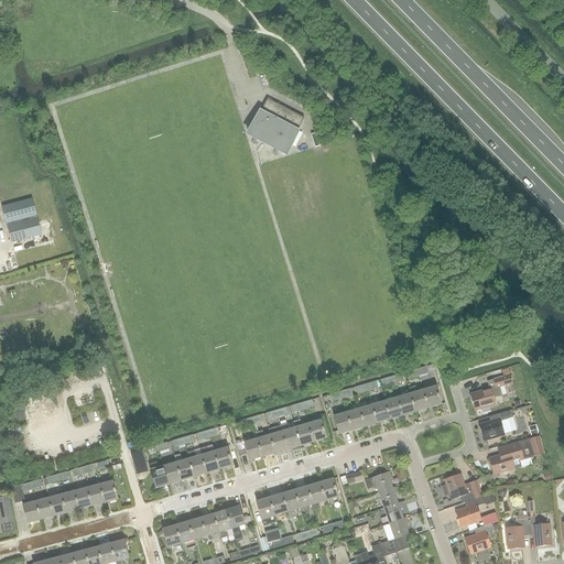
[(285,153),(304,118),(268,99),(249,134),(285,153)]
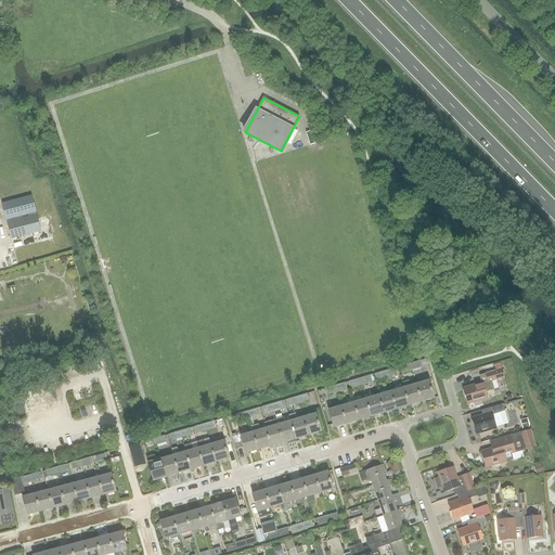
[(313,130),(306,132),(310,145),(317,143),(313,130)]
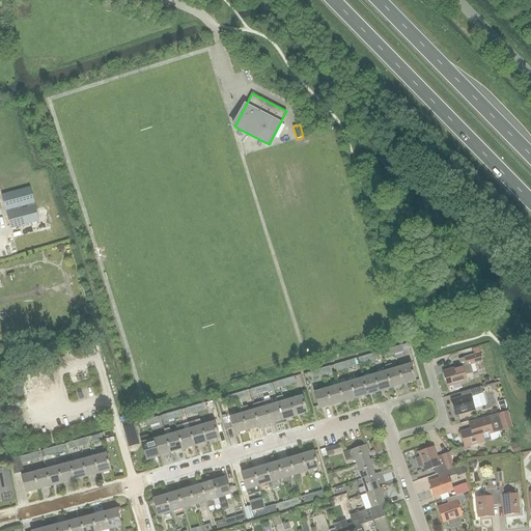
[(11,228),(38,221),(30,188),(2,195),(11,228)]
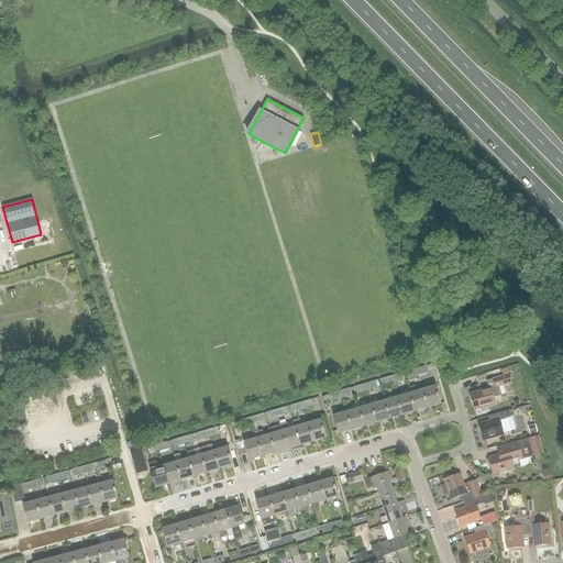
[(493,379),(486,382),(489,390),(492,389),(499,387),(511,383),(509,375),(507,365),(498,368),(489,371),(493,379)]
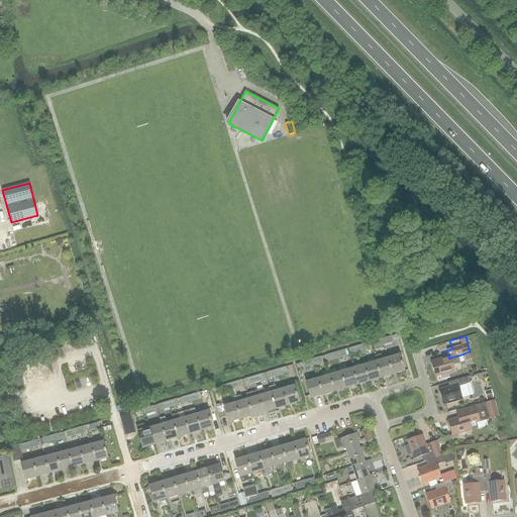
[(393,342),(392,336),(382,338),(384,345),(393,342)]
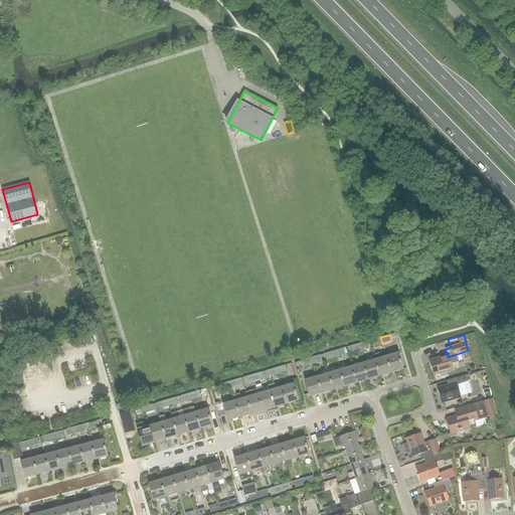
[(382,344),(380,337),(371,340),(373,346),(382,344)]
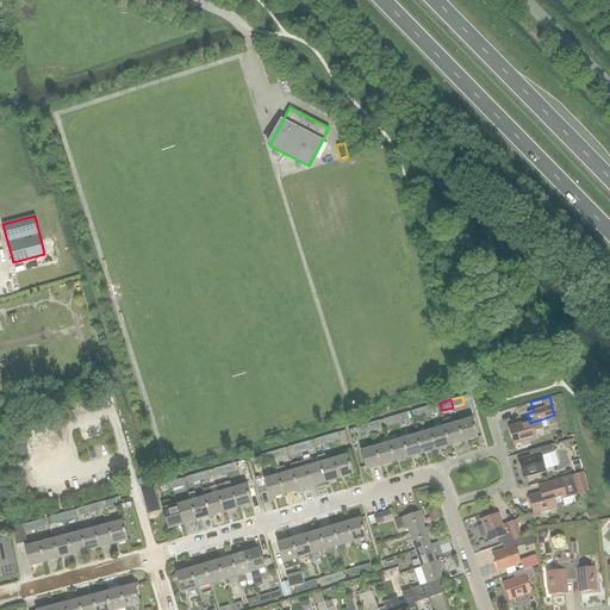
[(436,412),(435,404),(423,408),(425,415),(436,412)]
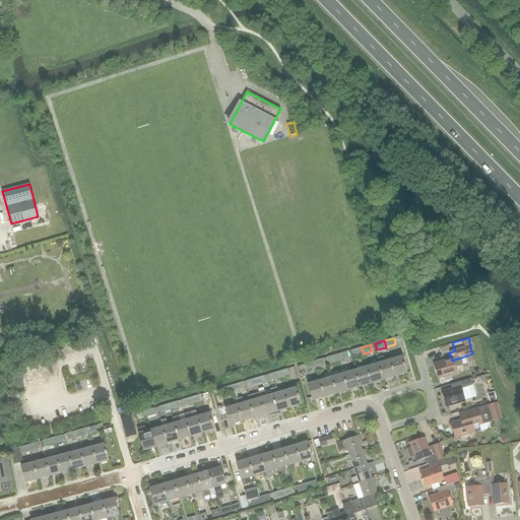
[(363,353),(361,347),(351,350),(353,356),(363,353)]
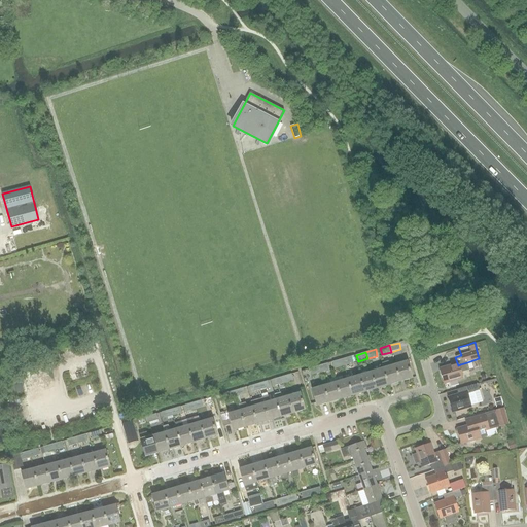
[(353,362),(351,356),(342,359),(344,365),(353,362)]
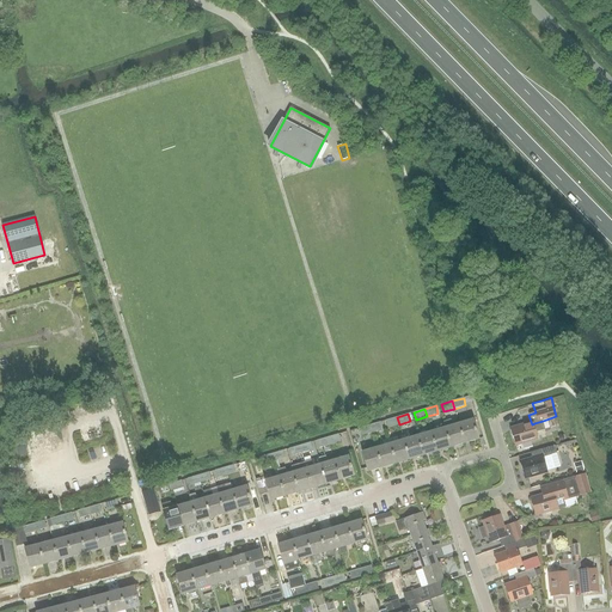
[(399,424),(397,417),(386,420),(389,428),(399,424)]
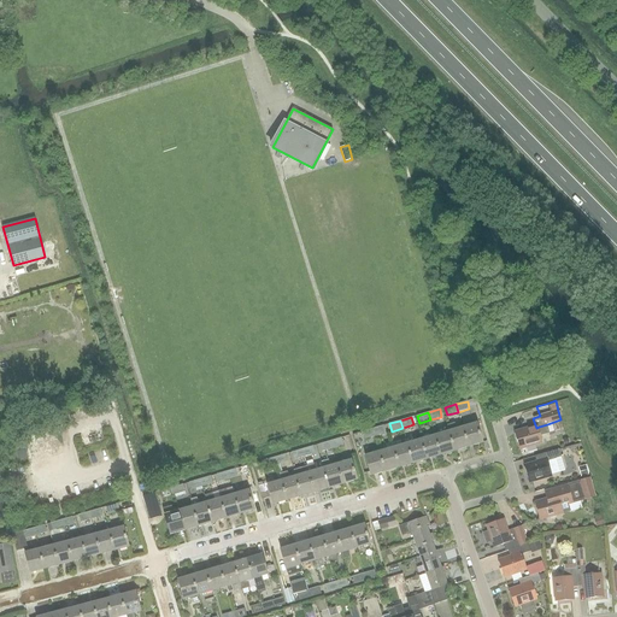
[(469,447),(463,427),(457,429),(454,423),(447,425),(448,432),(454,451),(469,447)]
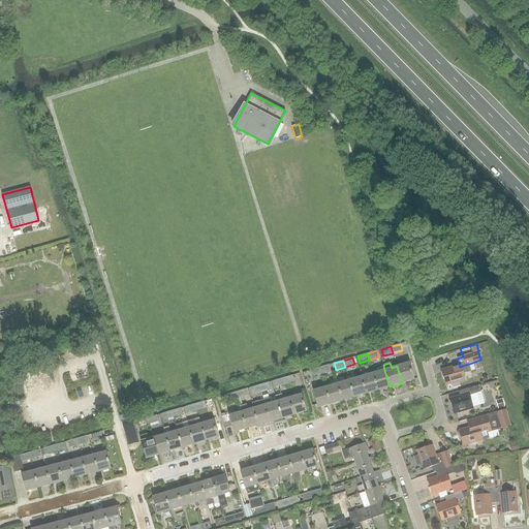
[(414,379),(409,363),(397,366),(402,383),(414,379)]
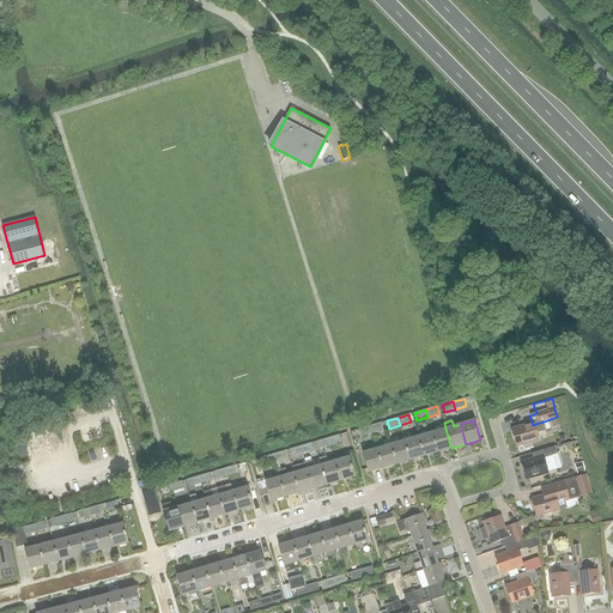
[(533,425),(511,431),(515,445),(522,443),(523,444),(532,442),(532,441),(539,438),(538,432),(546,430),(544,422),(535,424),(533,425)]
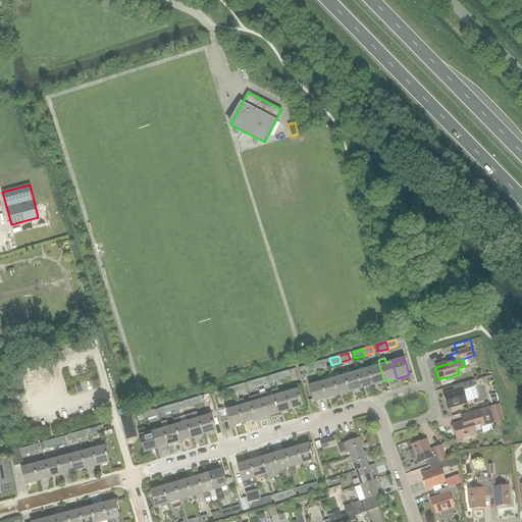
[(326,366),(325,360),(315,363),(317,369),(326,366)]
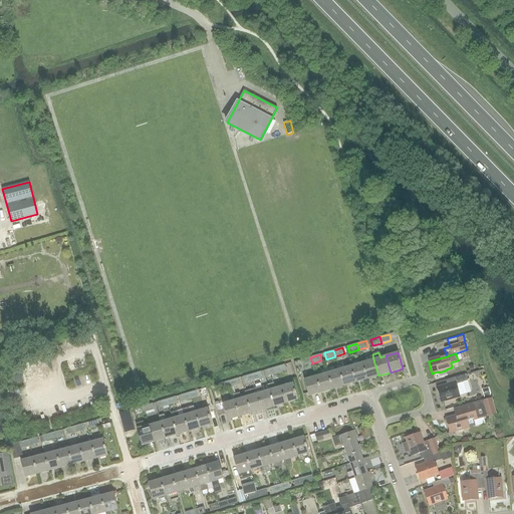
[(312,363),(310,357),(301,359),(303,365),(312,363)]
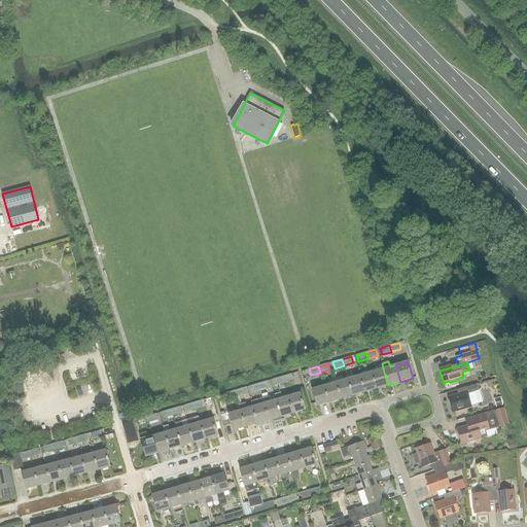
[(383,369),(372,372),(377,389),(388,385),(383,369)]
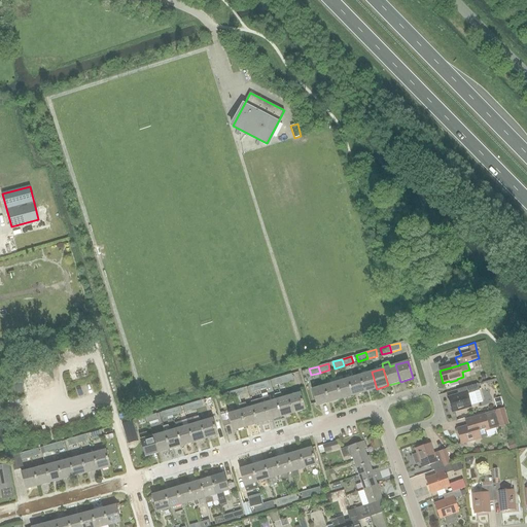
[(377,389),(372,372),(359,376),(364,392),(377,389)]
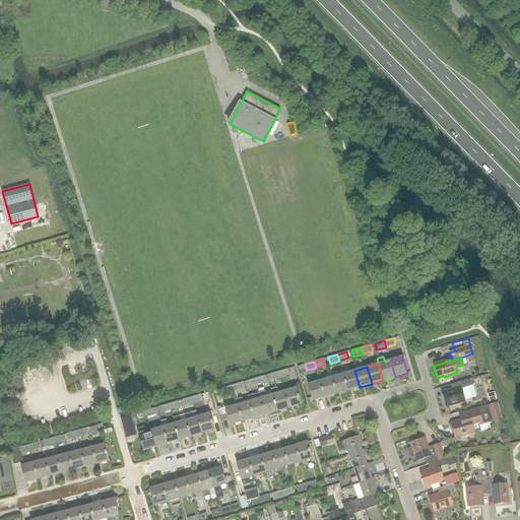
[(289,375),(287,369),(278,372),(280,378),(289,375)]
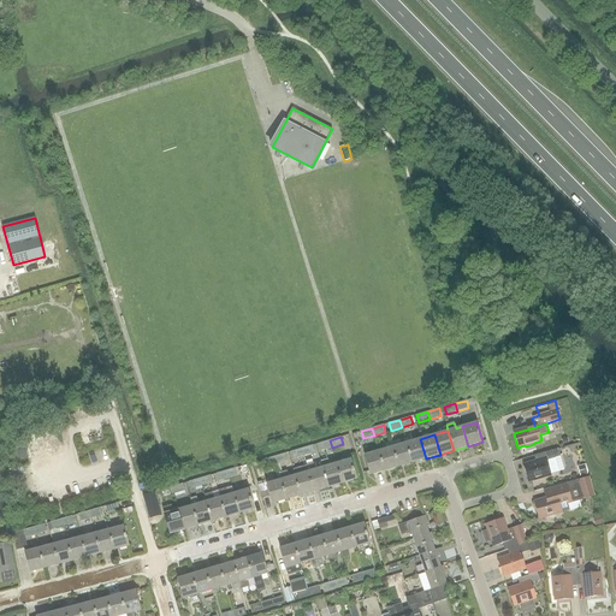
[(413,462),(407,443),(402,444),(400,439),(391,442),(392,446),(398,467),(413,462)]
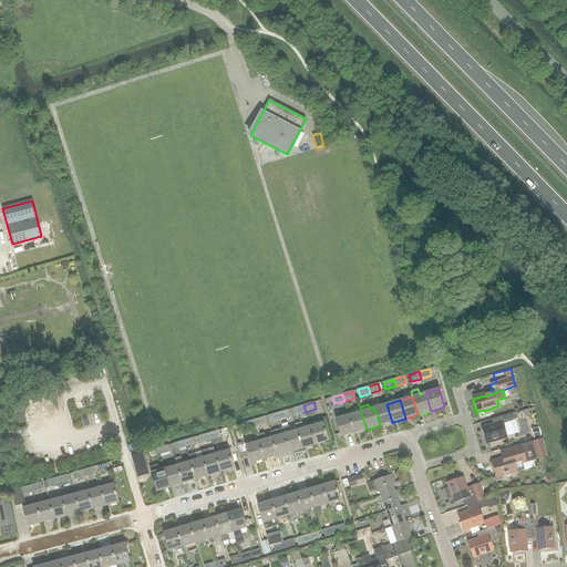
[(392,422),(387,404),(374,408),(380,425),(392,422)]
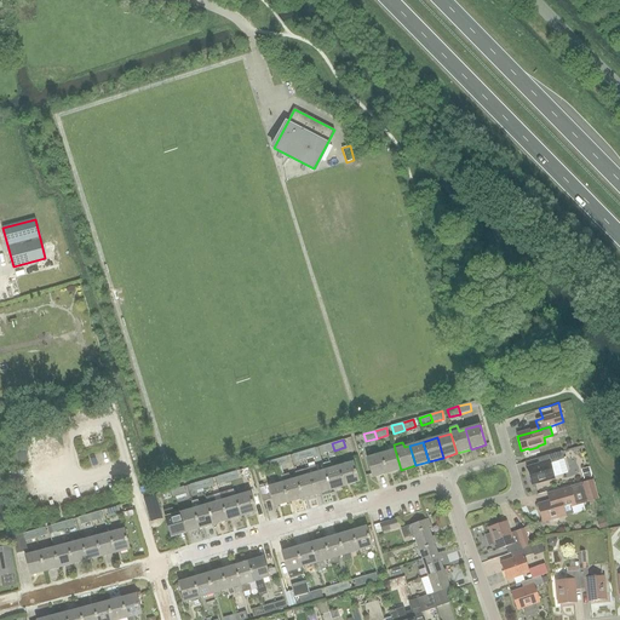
[(334,451),(332,443),(321,447),(323,454),(334,451)]
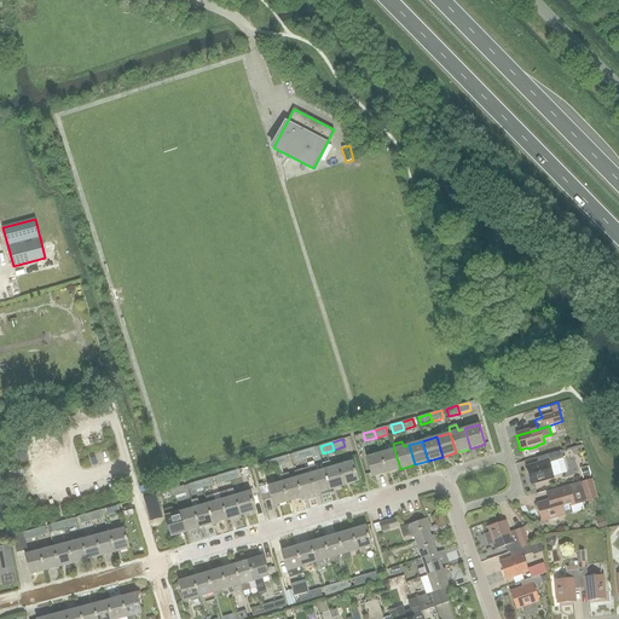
[(400,469),(394,449),(388,451),(387,446),(379,449),(381,453),(387,473),(400,469)]
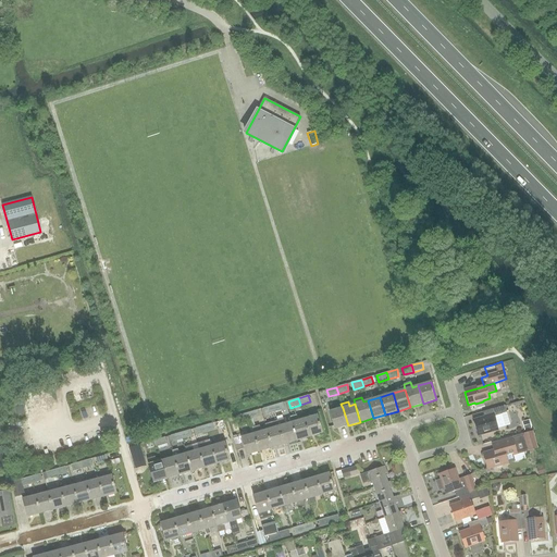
[(285,409),(283,403),(273,406),(275,412),(285,409)]
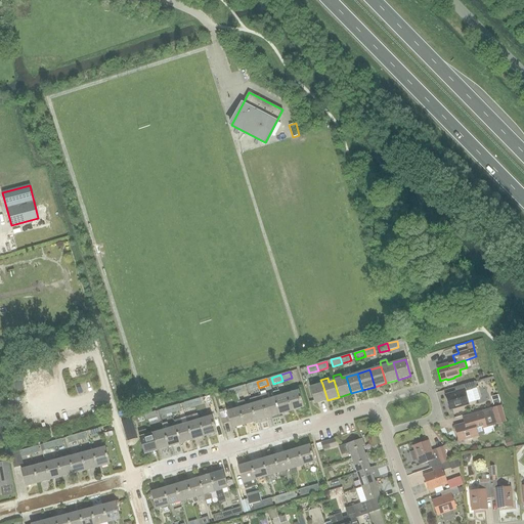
[(259,388),(257,382),(248,384),(250,391),(259,388)]
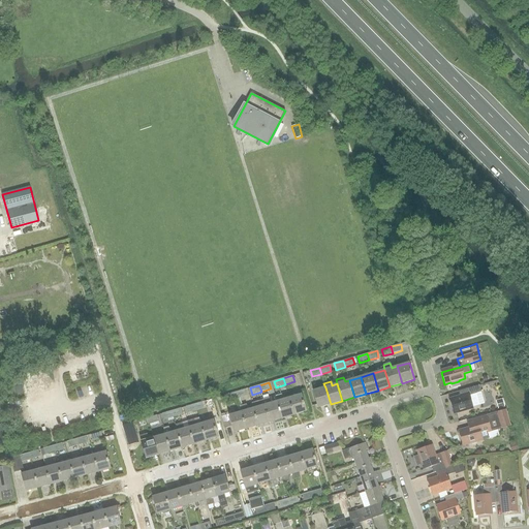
[(460,398),(449,401),(453,412),(459,411),(460,412),(467,410),(467,408),(478,405),(475,394),(481,392),(479,385),(473,386),(458,391),(460,398)]
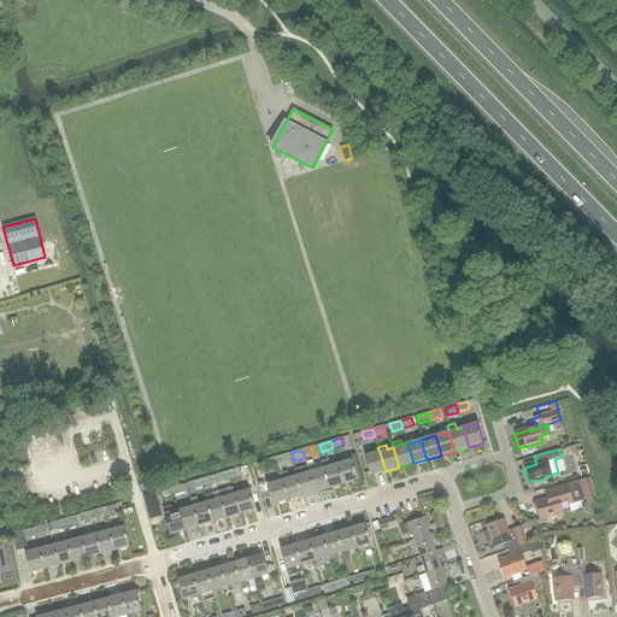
[(386,471),(380,452),(365,456),(371,476),(386,471)]
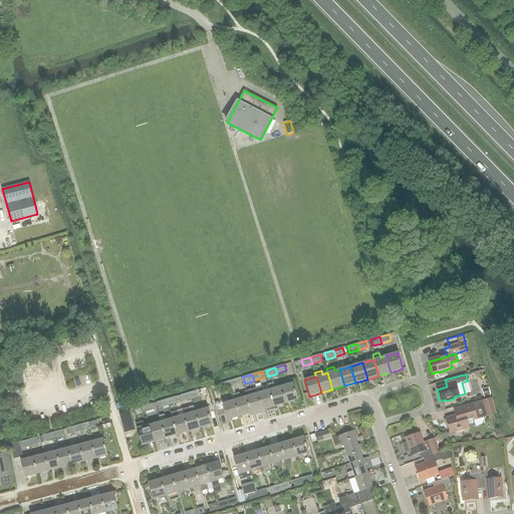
[(240,384),(238,378),(229,380),(231,388),(240,384)]
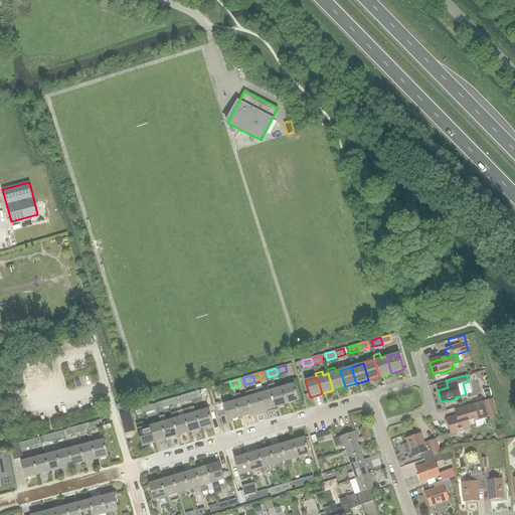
[(231,388),(229,381),(220,384),(222,391),(231,388)]
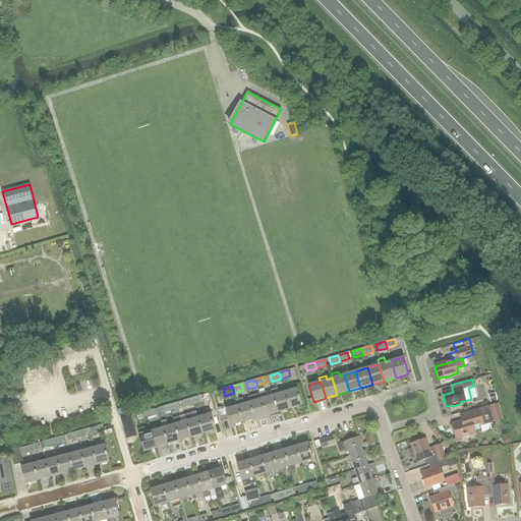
[(289,409),(284,392),(279,394),(278,388),(271,390),(273,396),(273,395),(278,412),(289,409)]
